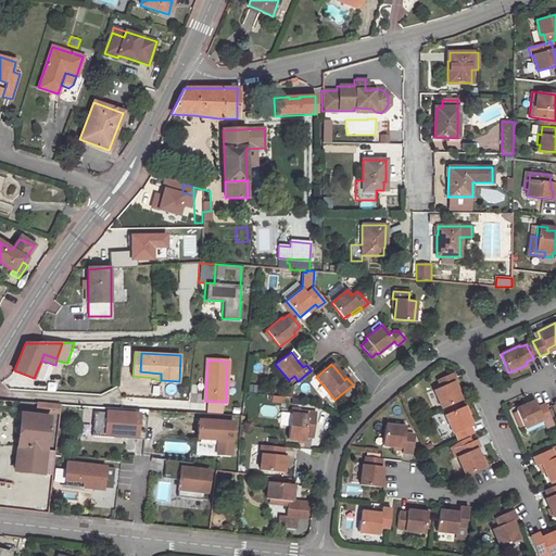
[(340,369),(338,371),(344,380),(346,378),(340,369)]
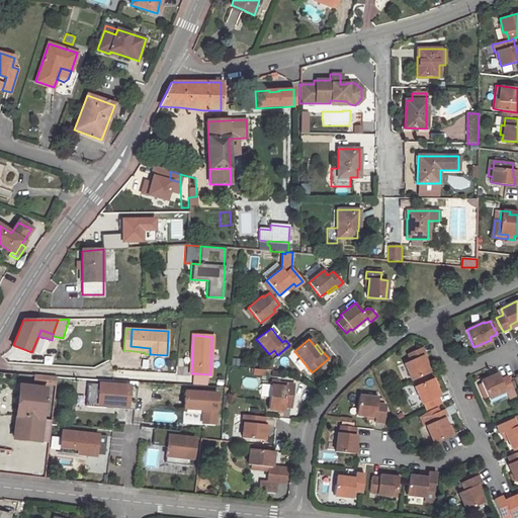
[(404,363),(412,380),(430,372),(426,364),(422,355),(424,354),(421,347),(407,353),(410,360),(404,363)]
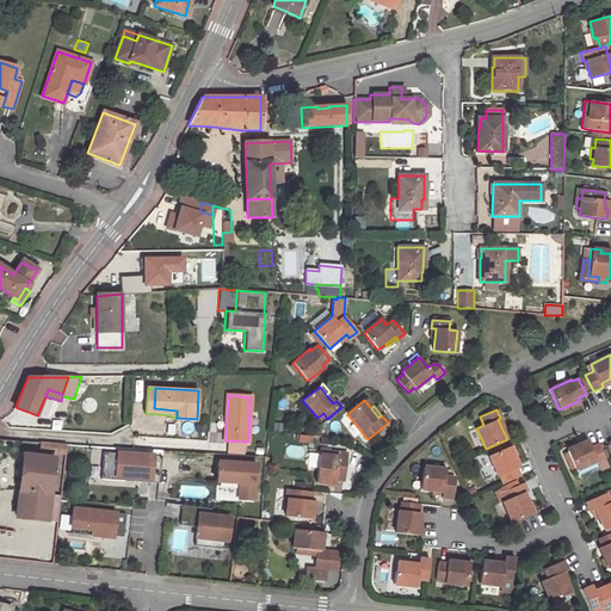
[(245,452),(246,442),(230,440),(230,451),(245,452)]
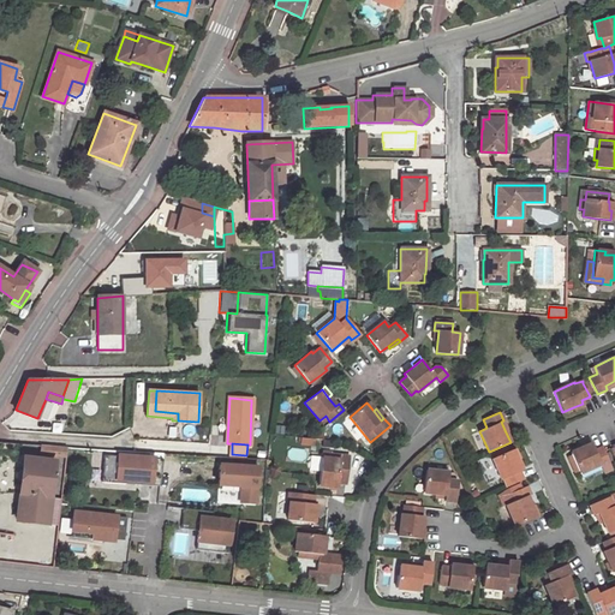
[(609,464),(604,451),(602,447),(595,449),(591,443),(591,445),(580,448),(571,453),(580,473),(599,465),(601,467),(609,464)]
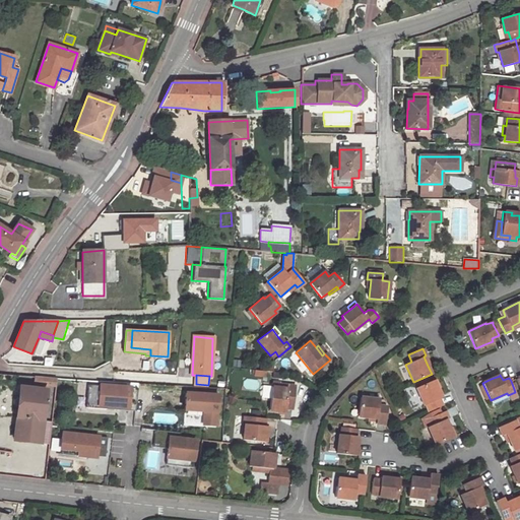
[(56,379),(35,377),(35,385),(55,386),(56,379)]
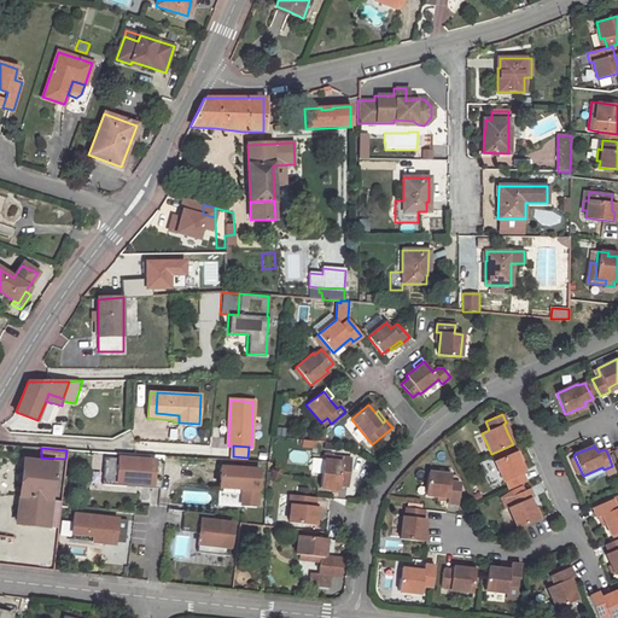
[(506,482),(509,489),(525,482),(523,474),(525,473),(520,462),(516,453),(495,461),(505,482),(506,482)]
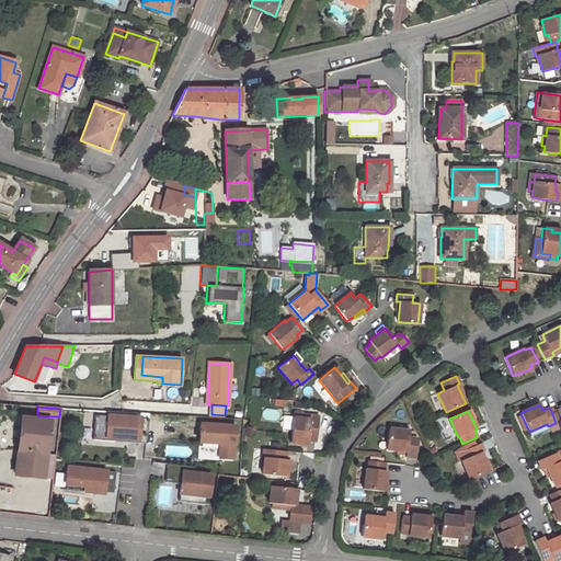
[(309,420),(309,415),(300,414),(300,419),(293,418),(289,443),(300,444),(301,439),(308,441),(316,442),(318,420),(309,420)]
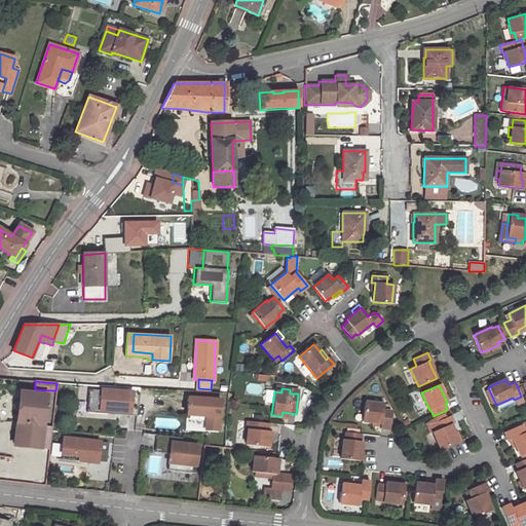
[(137,416),(140,392),(89,389),(87,412),(108,414),(108,411),(113,411),(113,414),(137,416)]
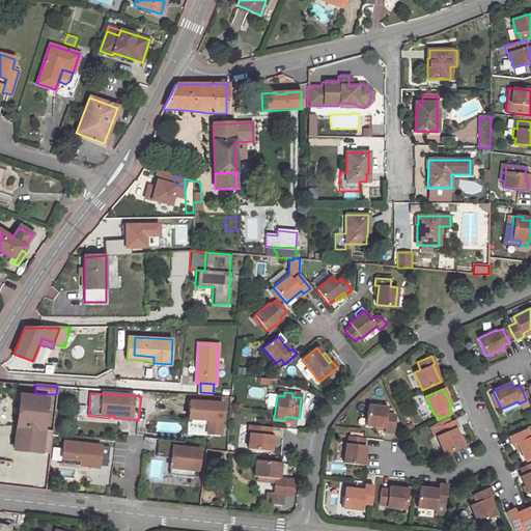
[(48,398),(21,395),(15,450),(42,453),(48,398)]
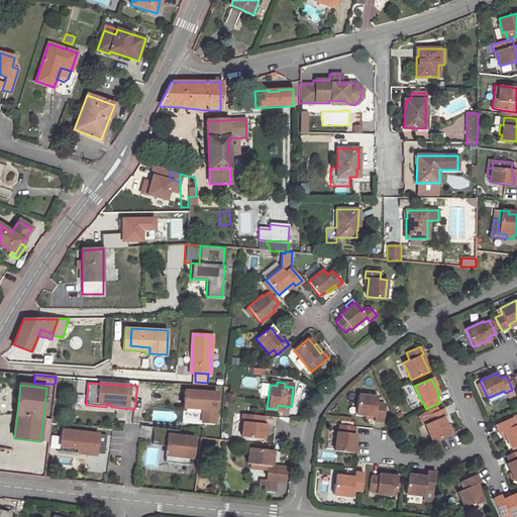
[(216,393),(185,391),(184,408),(203,409),(202,422),(214,423),(216,393)]
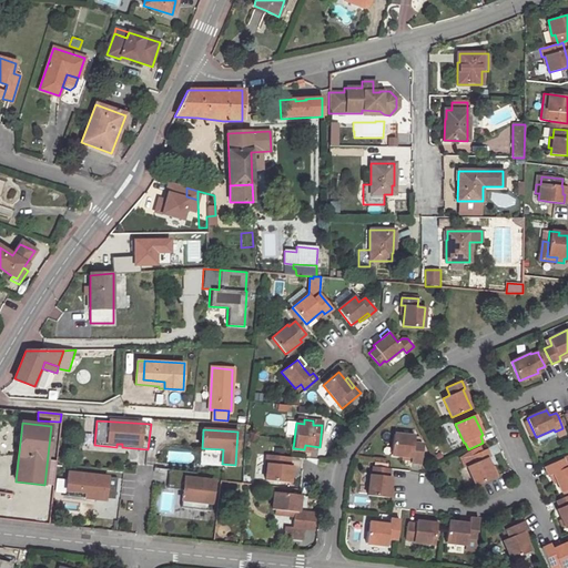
[(411,457),(411,462),(411,463),(421,464),(423,444),(413,443),(414,436),(394,434),(391,455),(401,456),(411,457)]
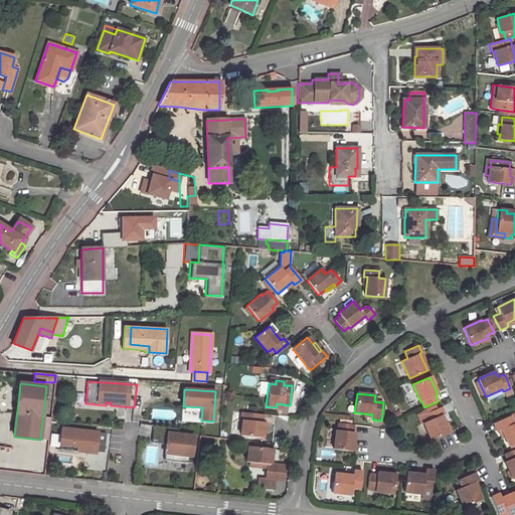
[(423,423),(432,441),(449,433),(445,423),(442,415),(444,414),(441,407),(427,413),(430,420),(423,423)]
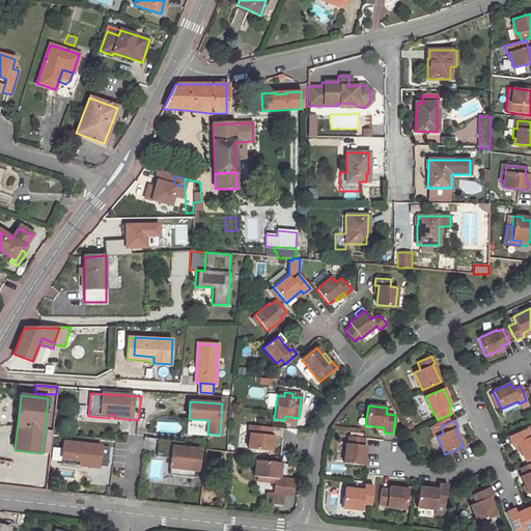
[(270,436),(271,427),(250,425),(250,434),(248,434),(246,443),(249,443),(248,449),(271,451),(272,442),(269,441),(270,436)]
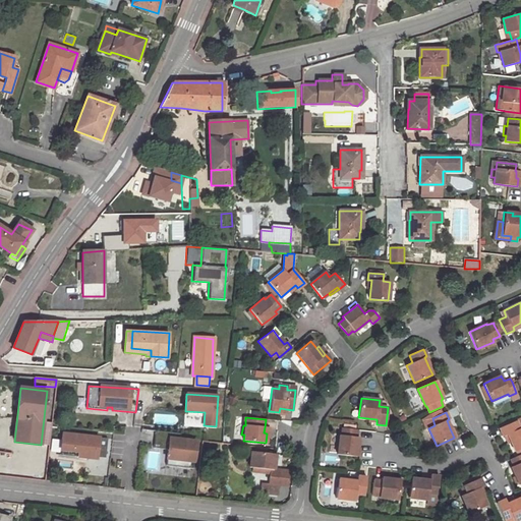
[(508,435),(511,443),(515,451),(520,448),(520,427),(519,428),(516,421),(499,428),(503,437),(504,436),(508,435)]
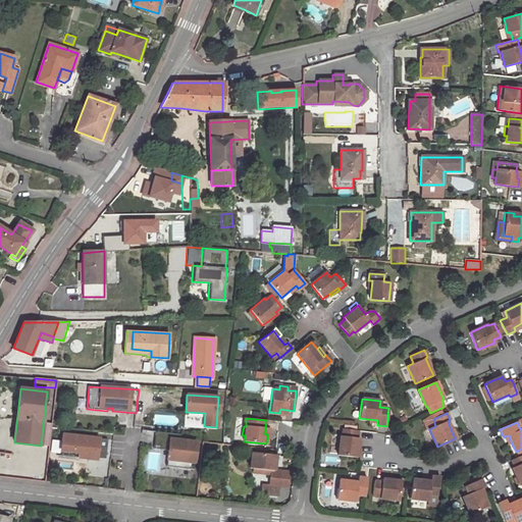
[(357,438),(357,431),(342,429),(342,437),(340,436),(337,456),(357,458),(358,449),(359,438),(357,438)]
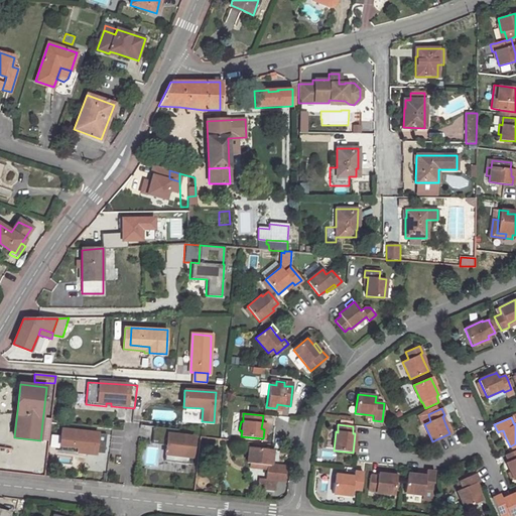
[(178,429),(153,426),(152,443),(166,445),(164,462),(190,465),(194,437),(177,435),(178,429)]
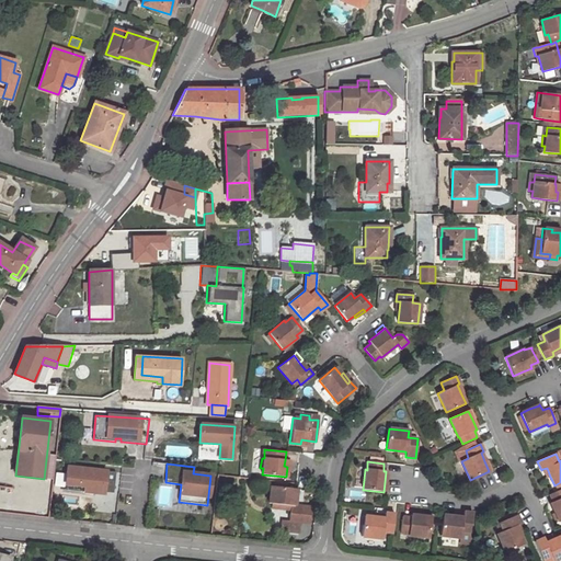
[(113,493),(115,472),(67,467),(64,490),(103,494),(103,492),(113,493)]
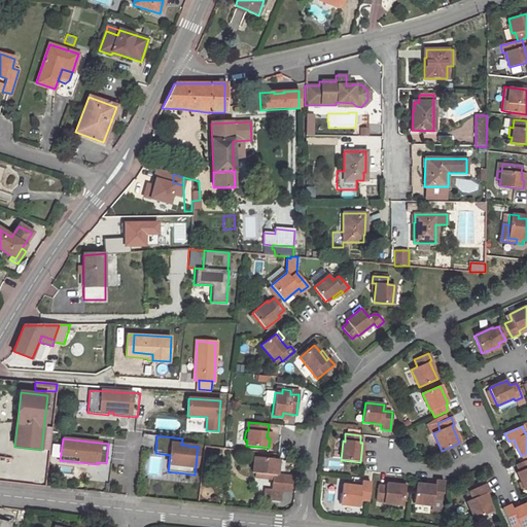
[(277,467),(278,459),(253,457),(251,472),(256,473),(256,478),(273,479),(272,489),(266,489),(264,498),(281,500),(282,491),(290,492),(291,477),(276,475),(273,475),(274,467),(277,467)]
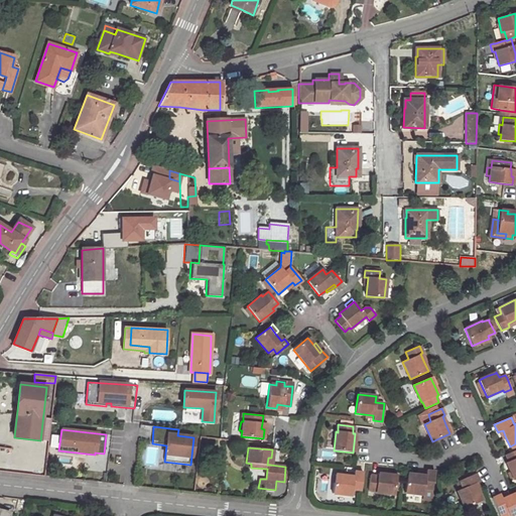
[(515,449),(505,455),(508,462),(506,463),(510,472),(514,479),(515,478),(515,449)]
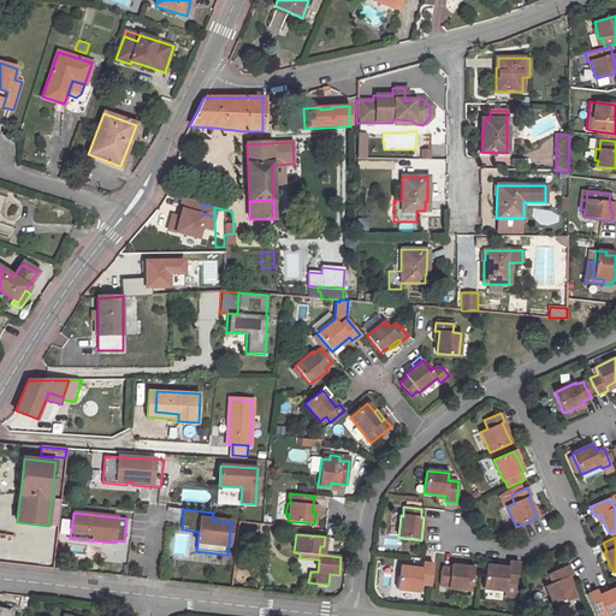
[(520,563),(509,562),(508,568),(499,567),(486,566),(484,588),(505,591),(505,596),(516,597),(520,563)]
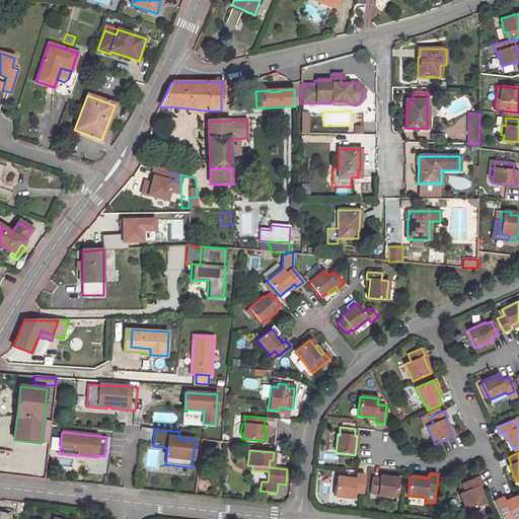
[(363,494),(365,475),(357,474),(356,479),(345,478),(337,477),(335,496),(354,499),(355,493),(363,494)]
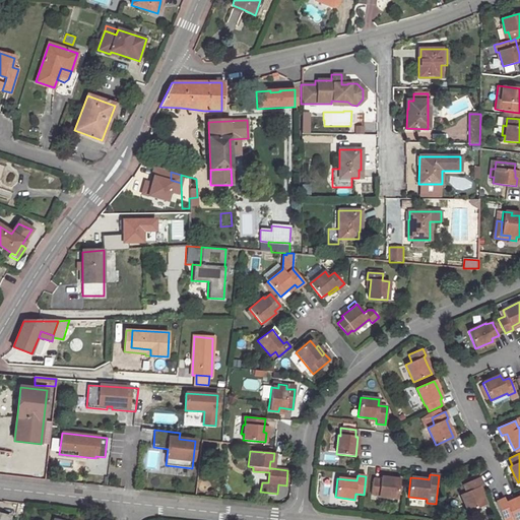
[(391,478),(381,477),(380,479),(373,478),(372,494),(379,495),(379,496),(397,499),(400,479),(391,478)]
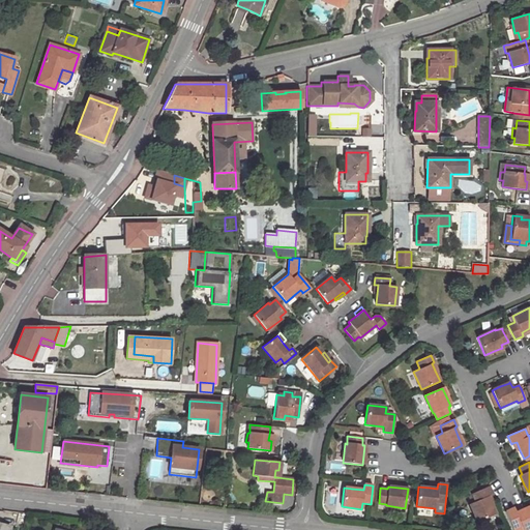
[(490,496),(492,495),(488,487),(471,494),(475,503),(469,505),(477,522),(495,514),(491,504),(488,497),(490,496)]
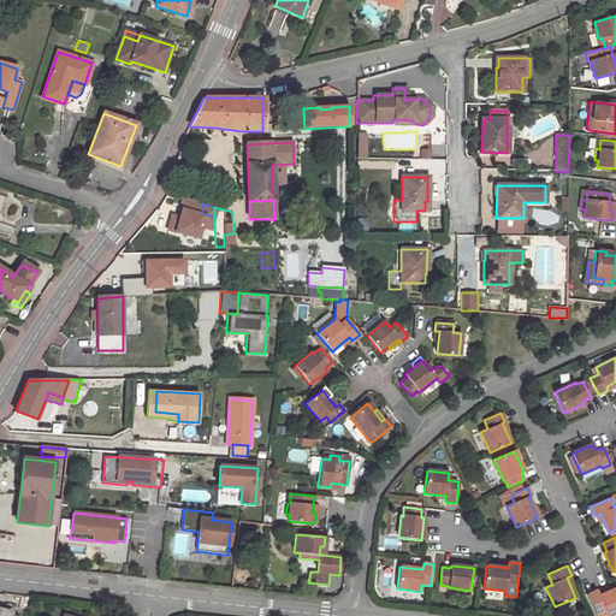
[(598,592),(597,590),(587,594),(596,615),(608,615),(609,615),(615,612),(615,587),(599,594),(598,592)]
